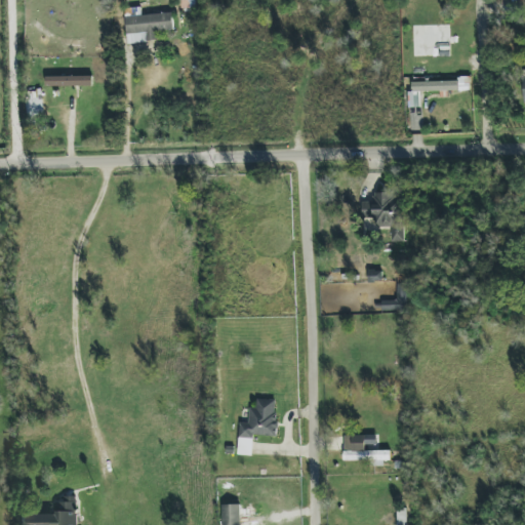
[(180,0),(182,8),(196,8),(196,0),(180,0)]
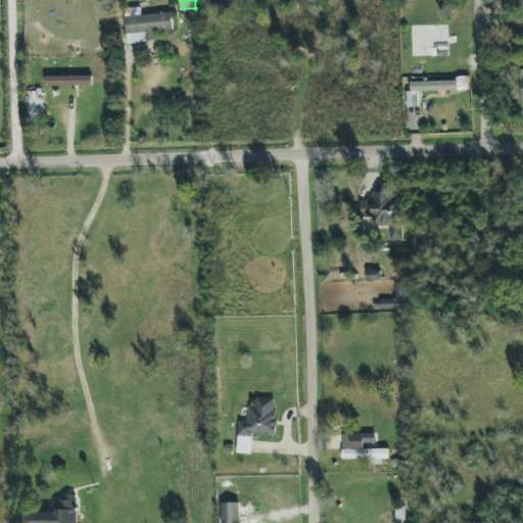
[(128,43),(157,41),(157,31),(174,30),(173,13),(139,15),(126,16),(128,43)]
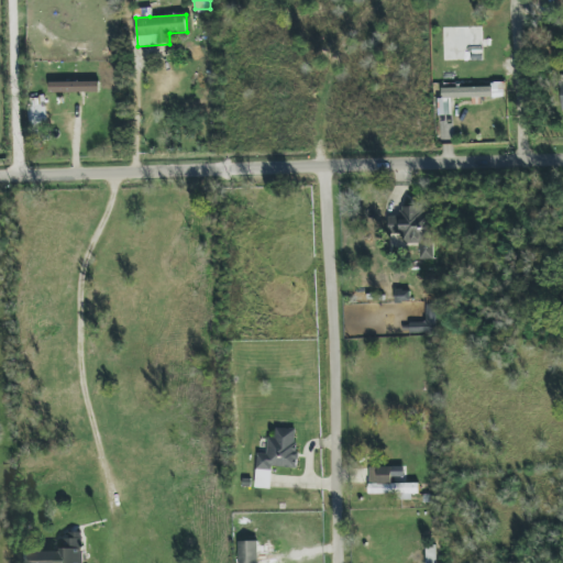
[(51,83),(51,92),(100,92),(100,81),(51,83)]
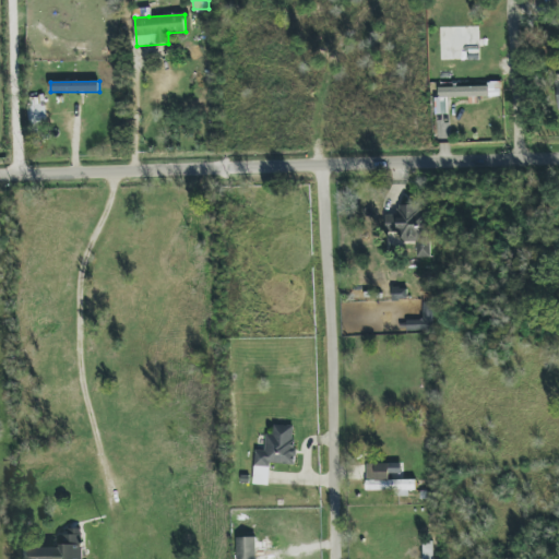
[(440,98),(501,97),(501,81),(489,82),(489,86),(440,87),(440,98)]
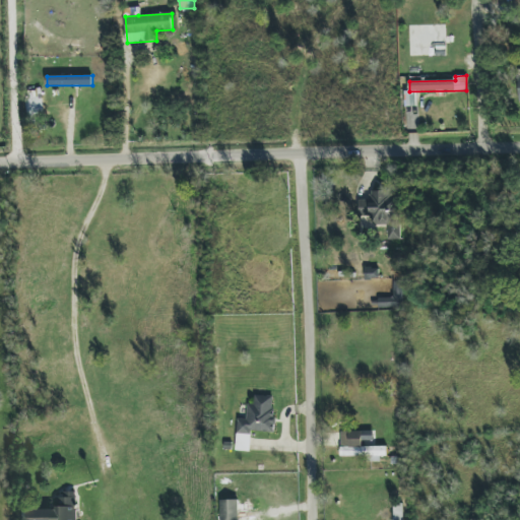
[(401,240),(401,197),(392,197),(392,191),(371,191),(371,200),(360,200),(360,216),(369,216),(369,225),(389,225),(389,240),(401,240)]
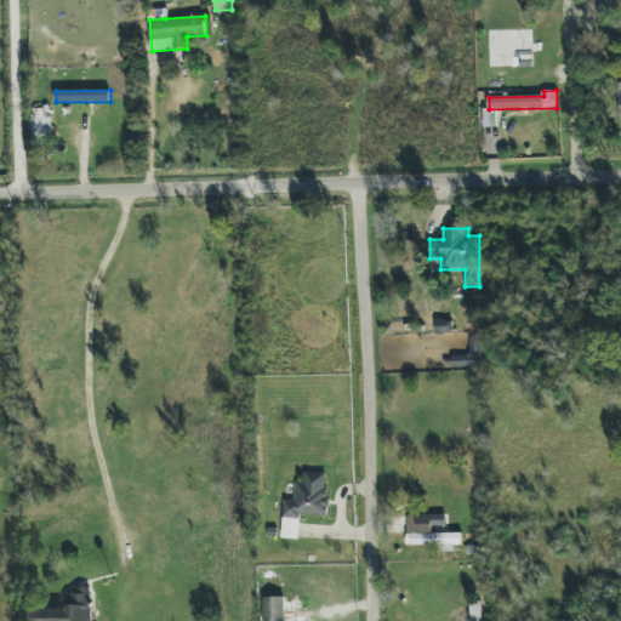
[(453,368),(483,366),(482,335),(471,336),(471,355),(453,355),(453,368)]
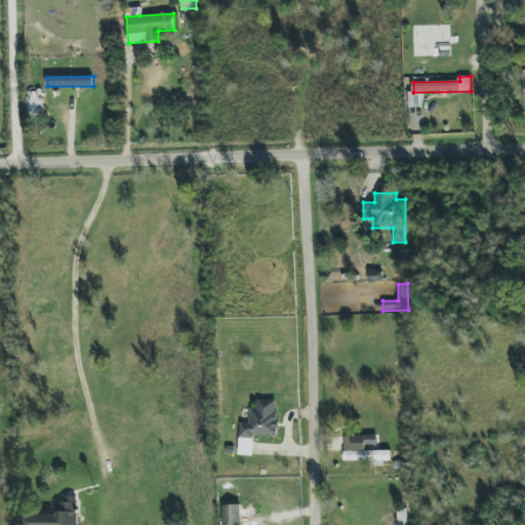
[(238,455),(253,455),(253,436),(276,437),(278,400),(257,399),(257,408),(250,408),(249,423),(240,422),(238,455)]
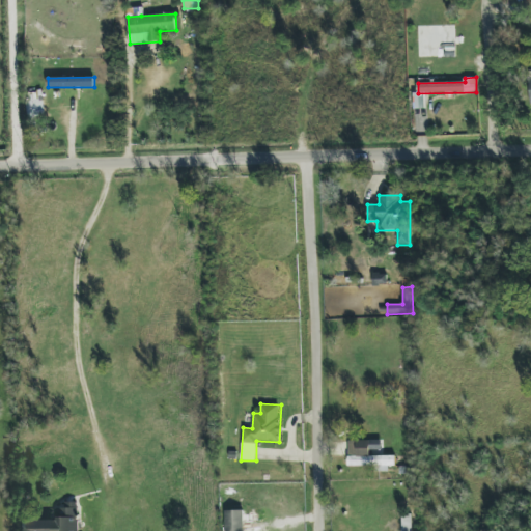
[(348,466),(379,466),(379,469),(395,469),(395,455),(382,455),(382,441),(348,441),(348,466)]
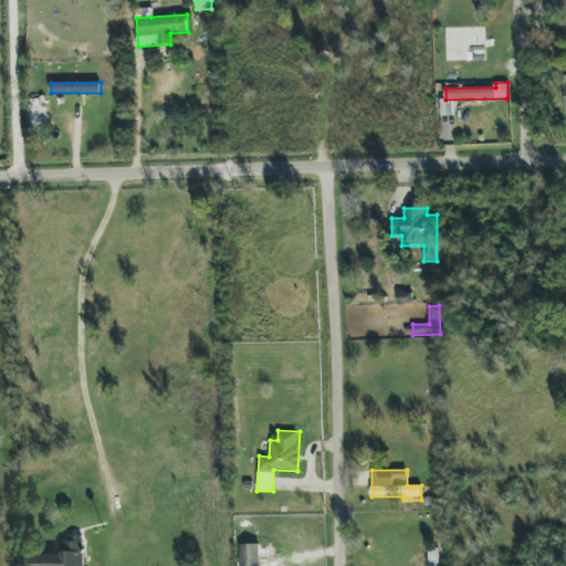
[(83,565),(84,537),(61,537),(61,555),(22,554),(22,565),(83,565)]
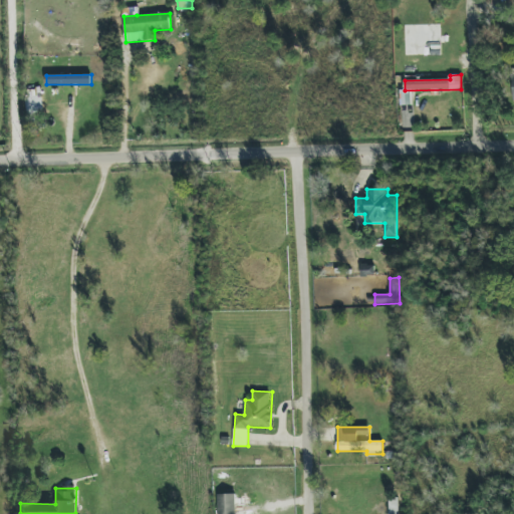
[(236,513),(236,494),(218,494),(218,513),(236,513)]
